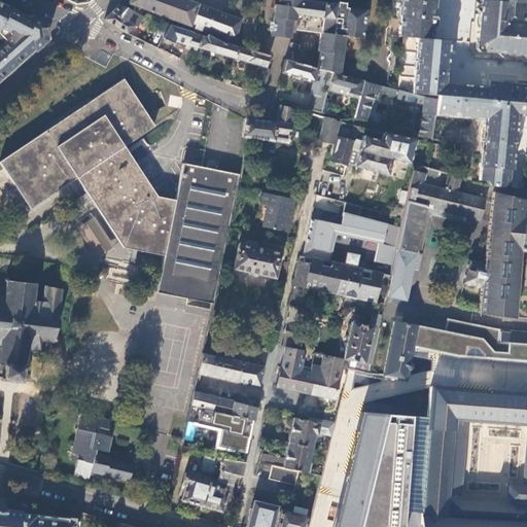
[(129,0),(128,3),(205,31),(206,30),(233,40),(240,20),(233,18),(231,16),(183,0),(129,0)]
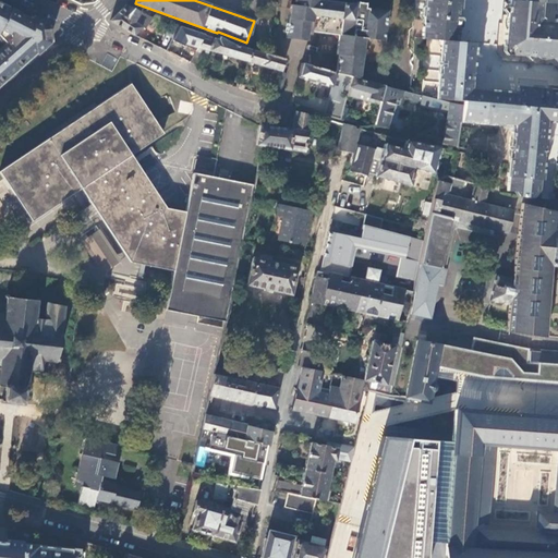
[(250,0),(244,17),(246,19),(254,21),(263,5),(266,0),(250,0)]
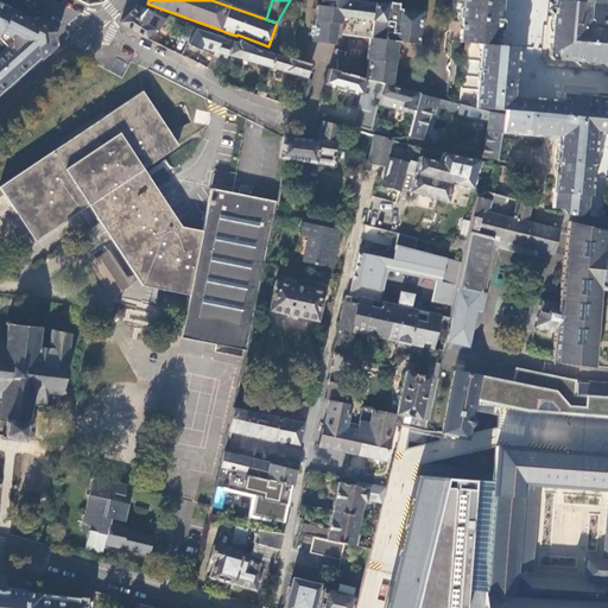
[(392,86),(397,50),(404,44),(416,46),(418,44),(423,13),(398,10),(399,4),(390,2),(388,8),(385,7),(386,6),(350,1),(350,0),(322,0),(323,2),(327,2),(325,7),(318,6),(318,10),(316,10),(311,40),(334,44),(334,39),(339,39),(339,35),(363,38),(368,44),(366,59),(369,61),(367,80),(385,84),(392,86)]
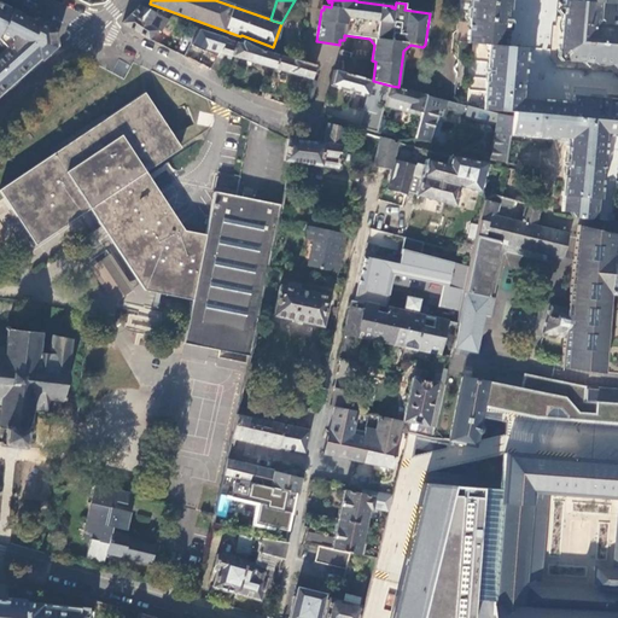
[(470,0),(466,44),(489,46),(505,47),(507,31),(508,31),(509,30),(511,19),(508,19),(509,0),(470,0)]
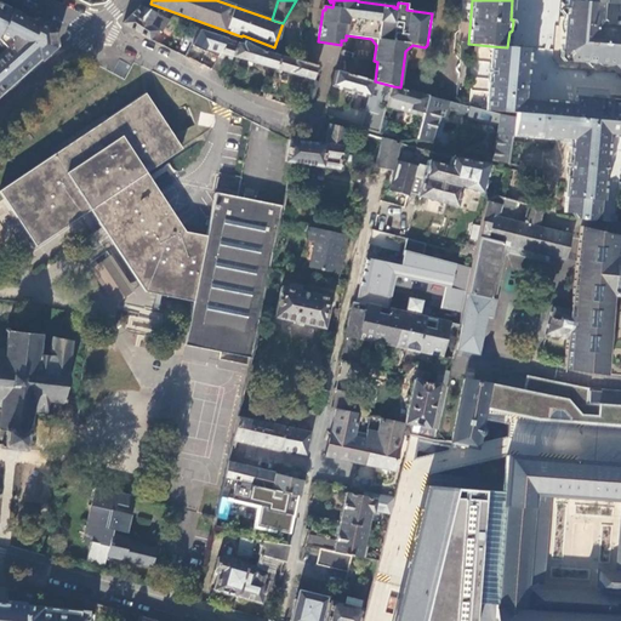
[(603,4),(586,1),(569,0),(564,0),(560,52),(565,52),(569,55),(568,60),(620,64),(620,21),(617,21),(617,24),(604,23),(603,22),(603,21),(602,20),(603,4)]
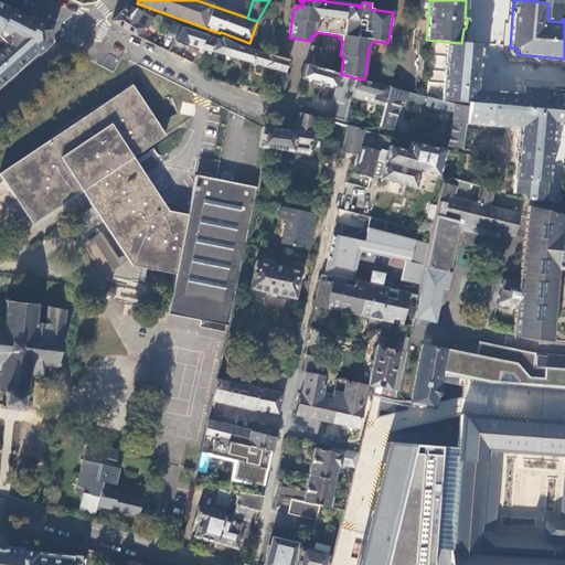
[(49,44),(46,25),(30,17),(29,19),(13,11),(12,14),(7,11),(10,7),(0,1),(0,85),(27,61),(20,54),(28,46),(36,55),(49,44)]
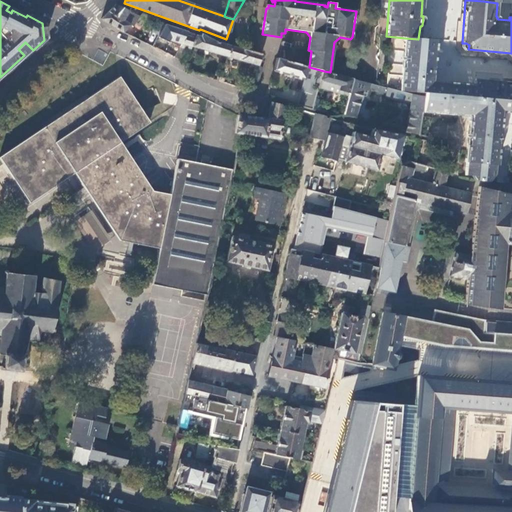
[(132,27),(140,16),(125,8),(116,4),(101,19),(122,32),(123,32),(128,24),(132,27)]
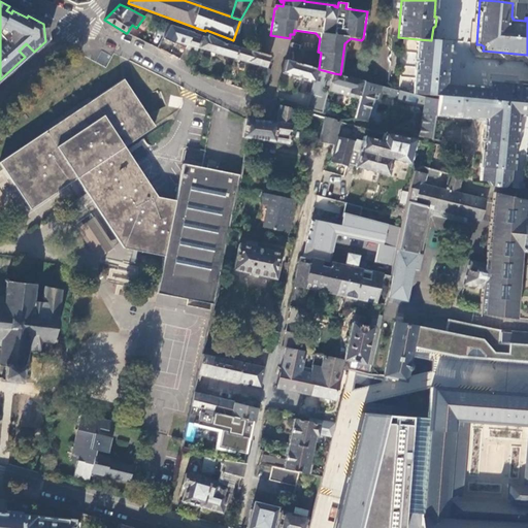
[(51,37),(57,31),(47,26),(51,37)]
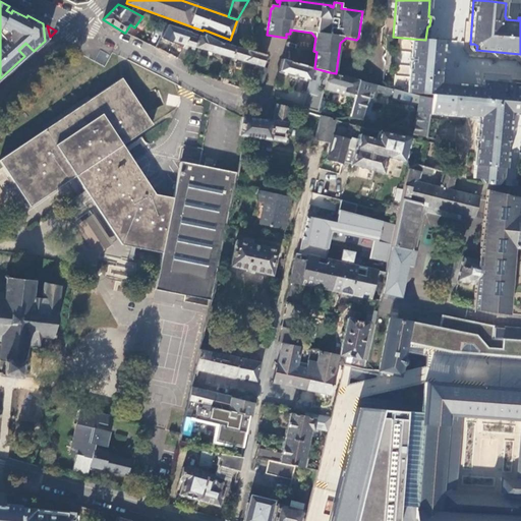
[(228,44),(217,41),(204,35),(203,36),(198,35),(196,40),(188,36),(177,59),(184,62),(192,46),(231,58),(236,46),(228,44)]
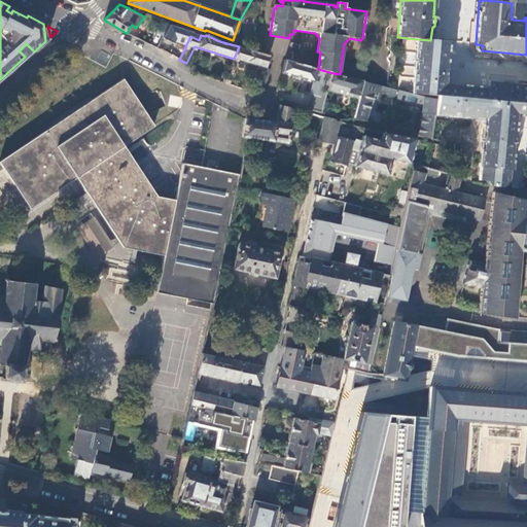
[(448,41),(430,40),(417,39),(413,94),(436,96),(434,113),(455,115),(458,85),(450,84),(447,88),(444,86),(445,78),(447,78),(447,71),(446,70),(448,41)]
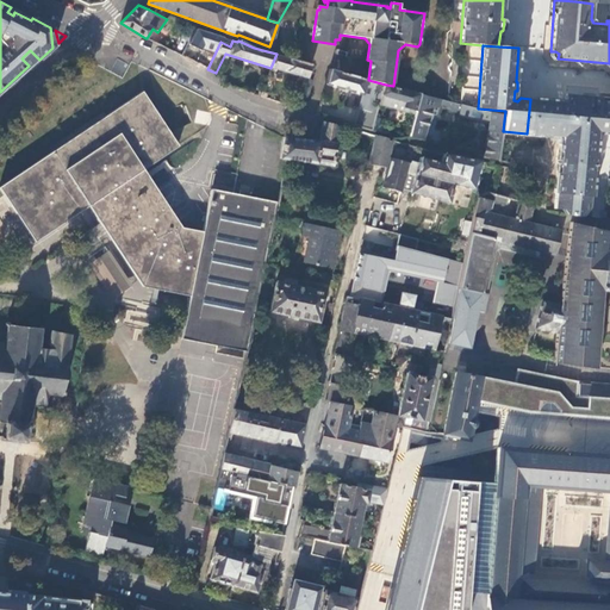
[(194,62),(203,67),(206,57),(198,54),(194,62)]
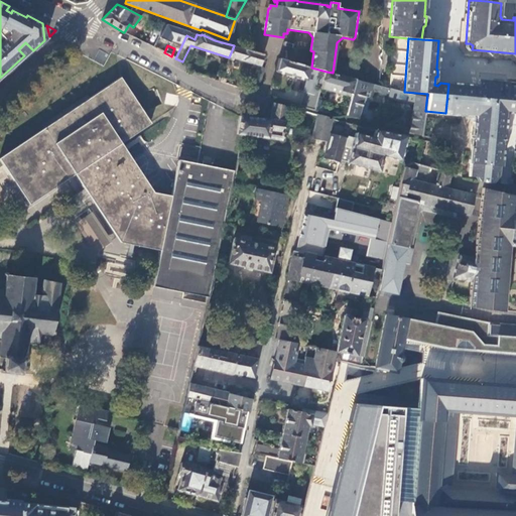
[(264,54),(234,45),(229,57),(257,66),(260,67),(264,54)]
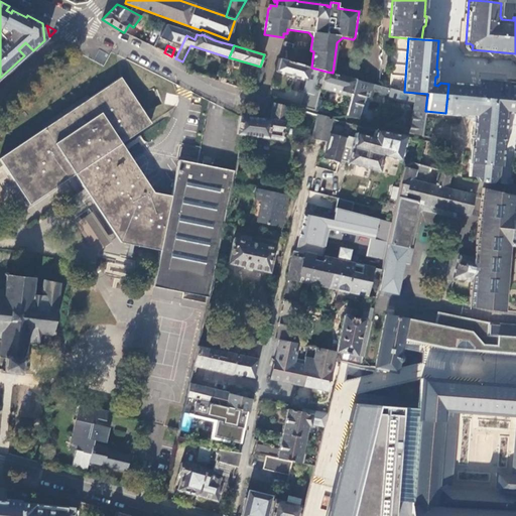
[(321,88),(327,72),(311,68),(279,58),(276,72),(307,81),(299,107),(315,112),(317,104),(321,88)]
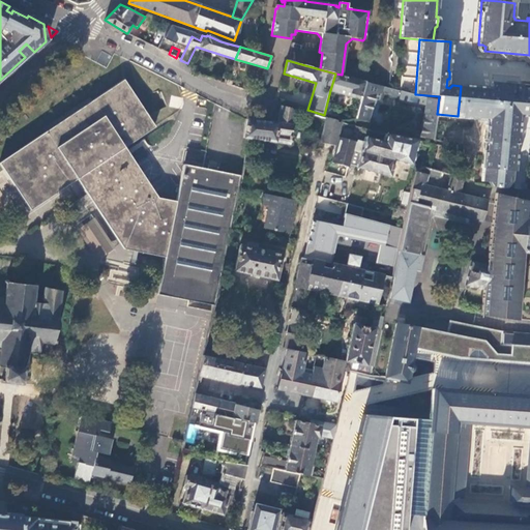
[(266,69),(267,68),(264,67),(259,82),(267,85),(272,70),(266,69)]
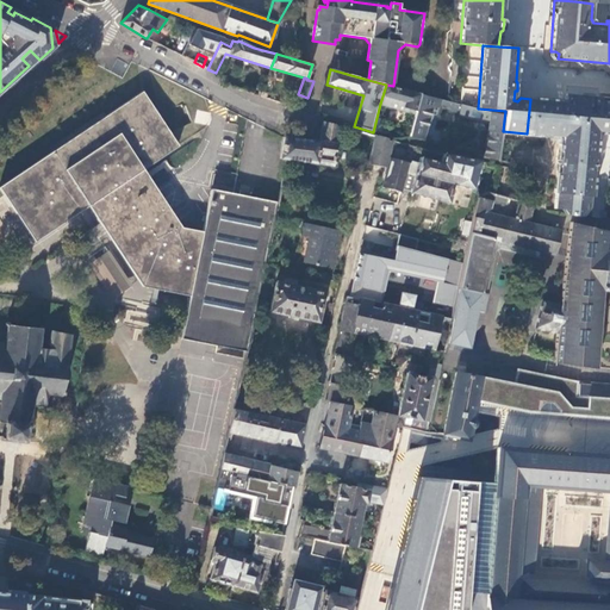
[(416,114),(422,94),(393,86),(386,85),(380,104),(416,114)]
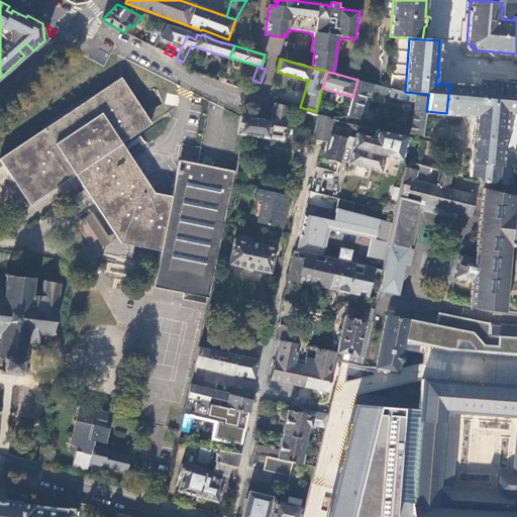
[(162,251),(172,197),(153,193),(130,158),(125,151),(123,147),(121,144),(151,124),(145,114),(121,78),(90,98),(87,94),(41,124),(44,128),(0,158),(0,161),(9,174),(29,205),(75,175),(78,180),(83,187),(88,195),(108,225),(111,230),(119,243),(131,245),(162,251)]
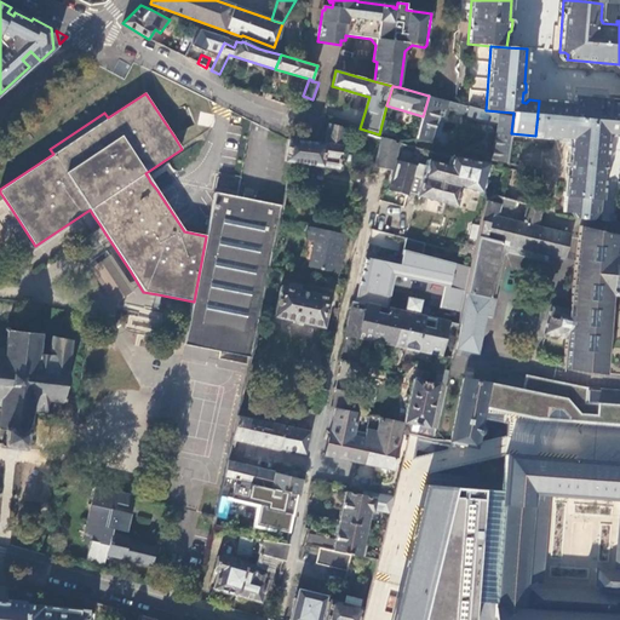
[(441,133),(446,110),(465,115),(468,107),(429,96),(423,116),(417,139),(446,147),(449,135),(441,133)]
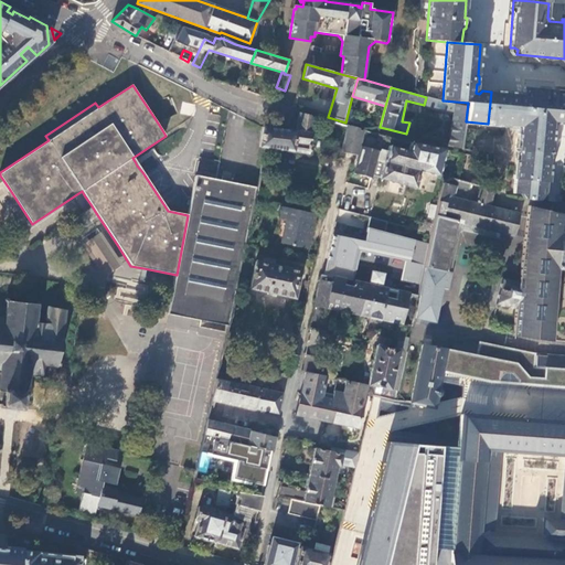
[(515,94),(491,92),(488,124),(512,125),(519,126),(521,126),(519,149),(551,152),(553,123),(564,123),(564,107),(563,106),(555,105),(556,89),(526,87),(522,91),(522,94),(515,94)]
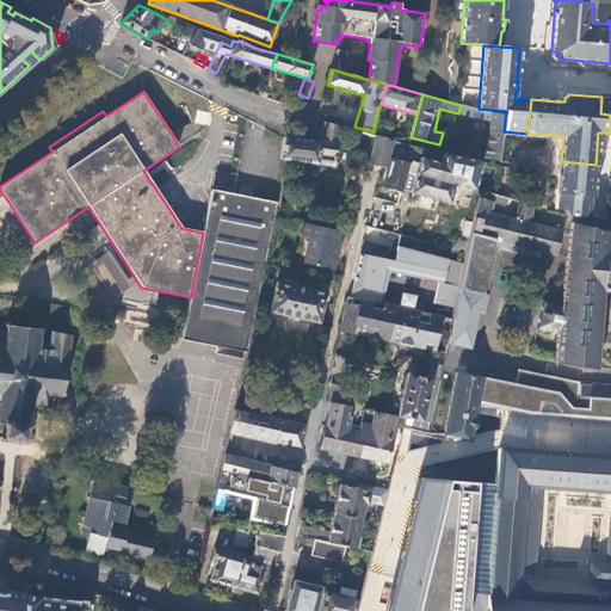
[(479,109),(461,105),(458,113),(458,115),(489,122),(483,159),(499,161),(504,131),(506,111),(479,109)]
